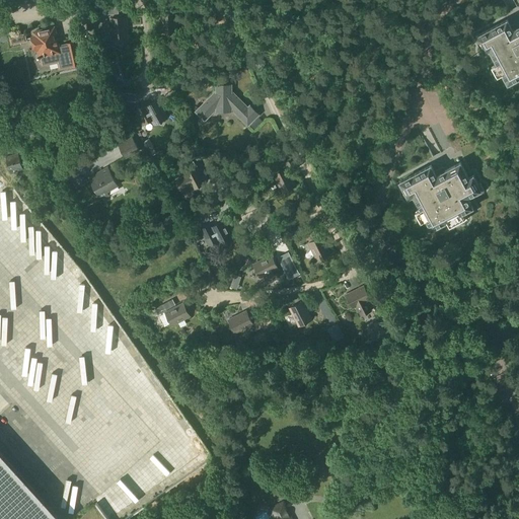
[(176,32),(175,12),(161,14),(162,22),(156,22),(158,33),(166,33),(170,36),(173,32),(176,32)]
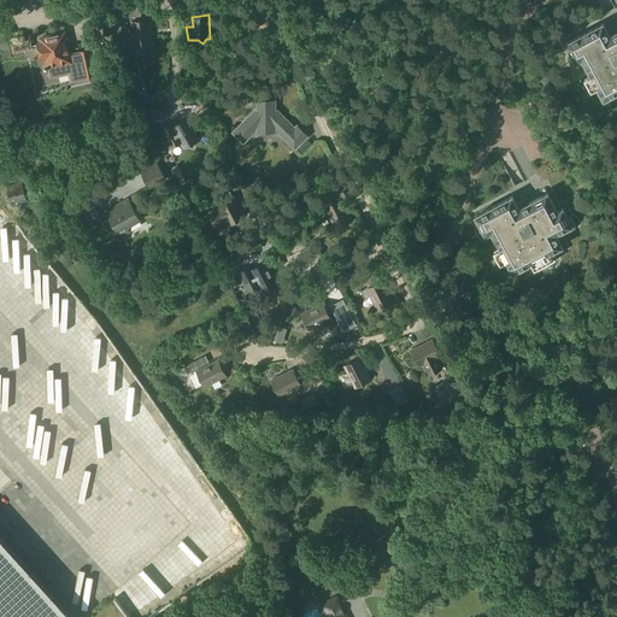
[(151,43),(148,21),(131,23),(131,28),(122,29),(123,41),(133,41),(134,46),(137,45),(142,48),(147,43),(151,43)]
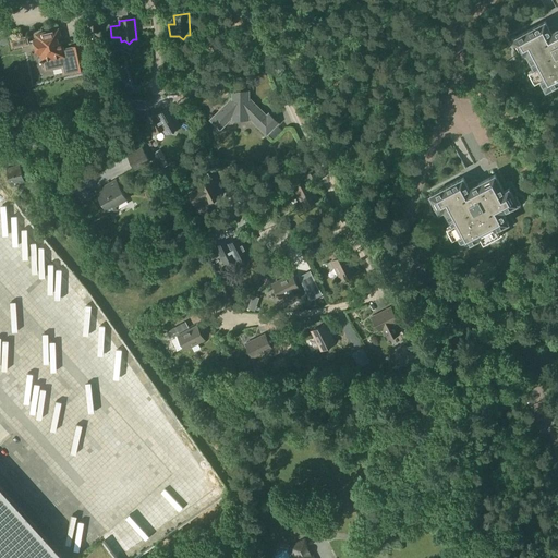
[(511,39),(518,51),(523,48),(534,70),(528,73),(533,84),(540,80),(546,92),(557,84),(557,28),(550,33),(545,22),(511,39)]
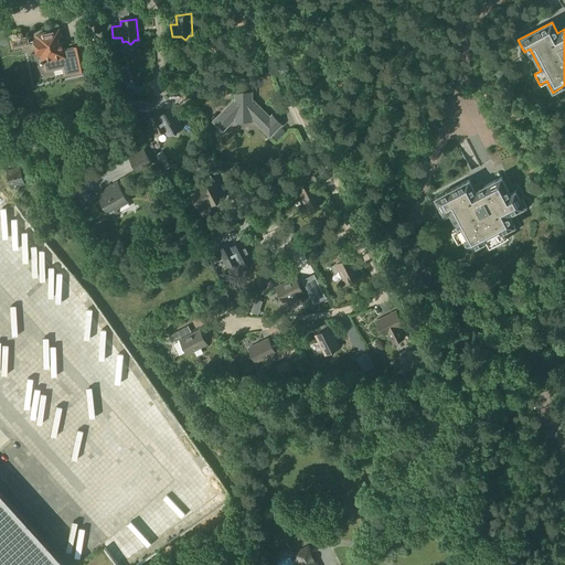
[(34,41),(38,54),(41,53),(45,72),(63,68),(64,76),(87,71),(82,46),(63,50),(59,31),(38,35),(39,40),(34,41)]
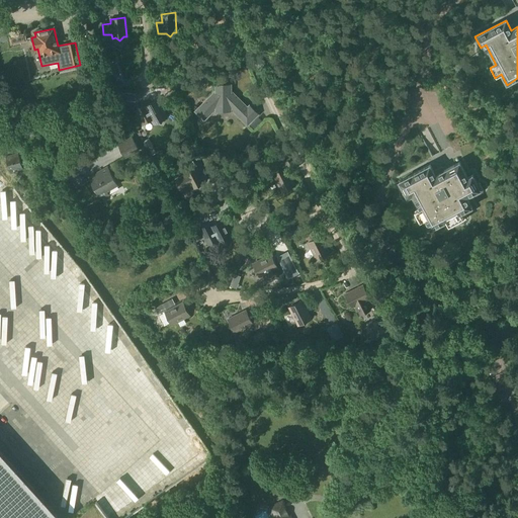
[(84,64),(91,63),(89,56),(82,57),(84,64)]
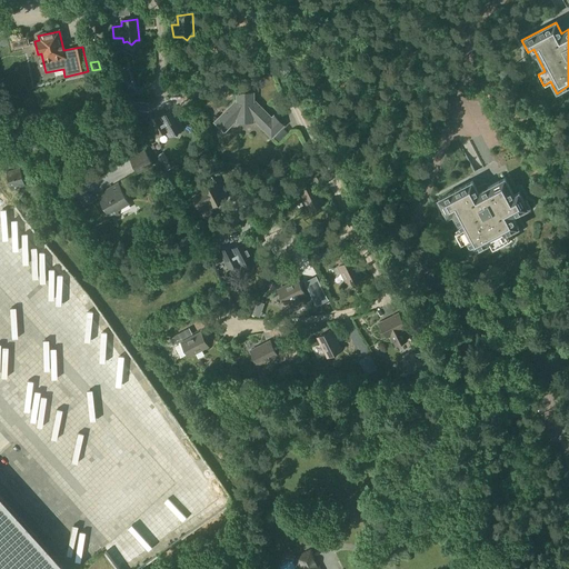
[(133,86),(126,89),(128,97),(136,93),(133,86)]
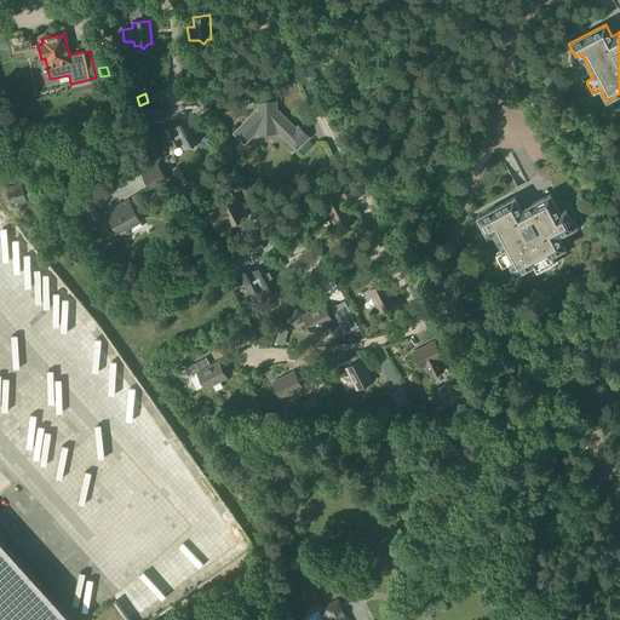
[(234,133),(245,144),(259,130),(263,133),(273,133),(276,130),(297,149),(309,137),(299,126),(297,130),(276,109),(276,104),(259,104),(259,109),(234,133)]
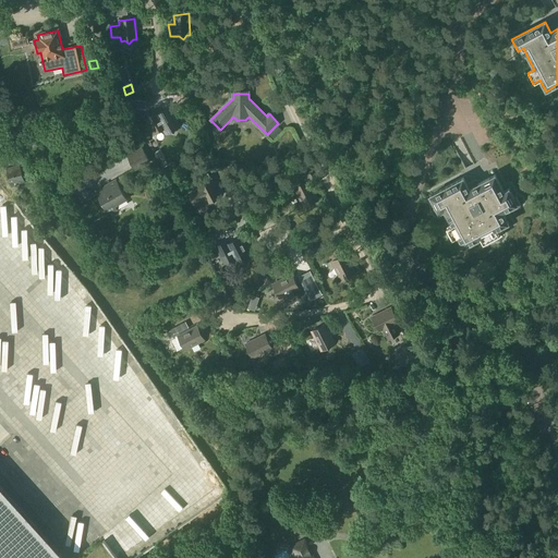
[(179,126),(169,108),(157,116),(155,112),(146,118),(155,134),(162,129),(166,134),(169,132),(174,133),(176,129),(179,126)]
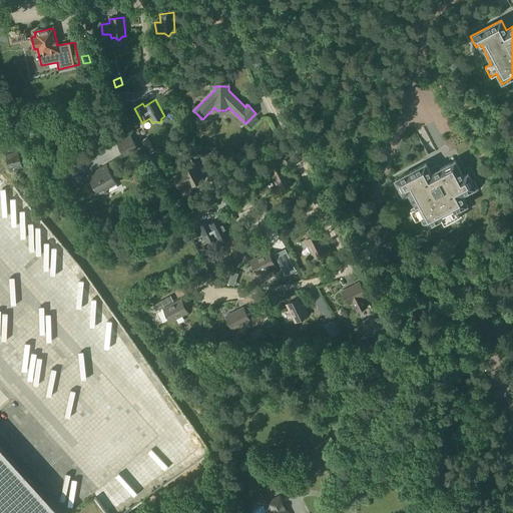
[(117,144),(122,154),(137,145),(132,136),(117,144)]
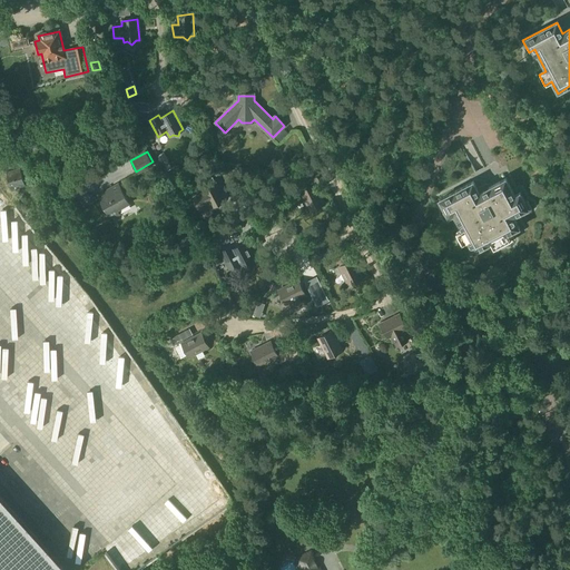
[(164,154),(157,157),(164,169),(170,166),(164,154)]
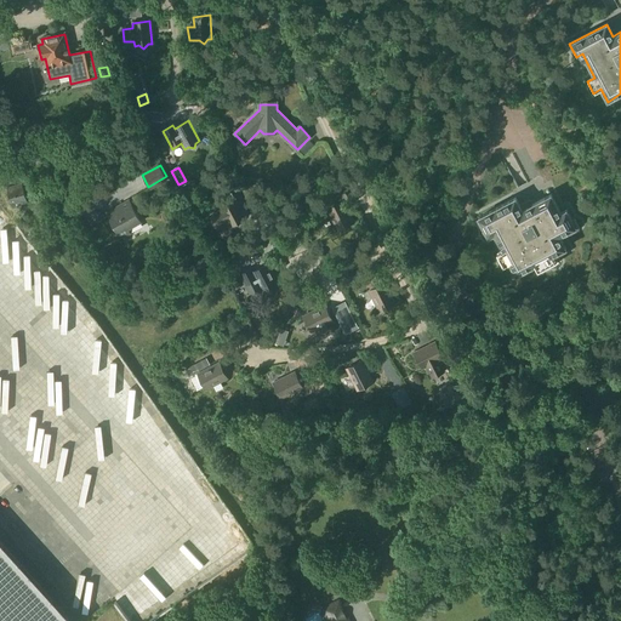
[(328,209),(339,229),(354,222),(352,217),(360,212),(355,201),(346,206),(343,203),(348,200),(345,193),(331,199),(334,204),(331,208),(328,209)]
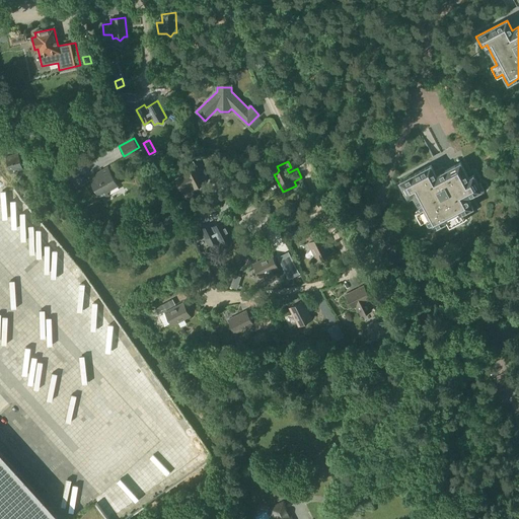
[(399,182),(405,194),(410,191),(421,210),(415,213),(420,223),(426,220),(431,230),(447,222),(449,227),(460,221),(457,216),(472,208),(467,198),(476,193),(473,188),(478,186),(473,175),(468,178),(460,163),(436,175),(431,165),(399,182)]
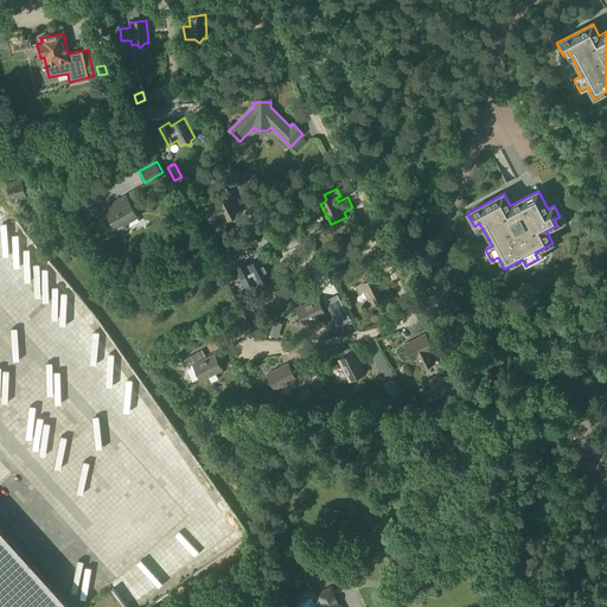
[(241,213),(229,193),(215,202),(217,205),(206,211),(212,223),(223,217),(225,222),(229,219),(234,221),(236,216),(241,213)]
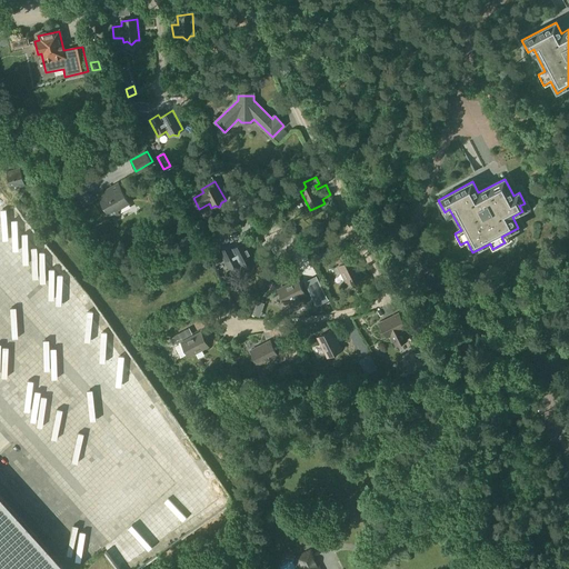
[(98,196),(101,200),(111,219),(119,215),(117,209),(129,202),(118,183),(98,196)]
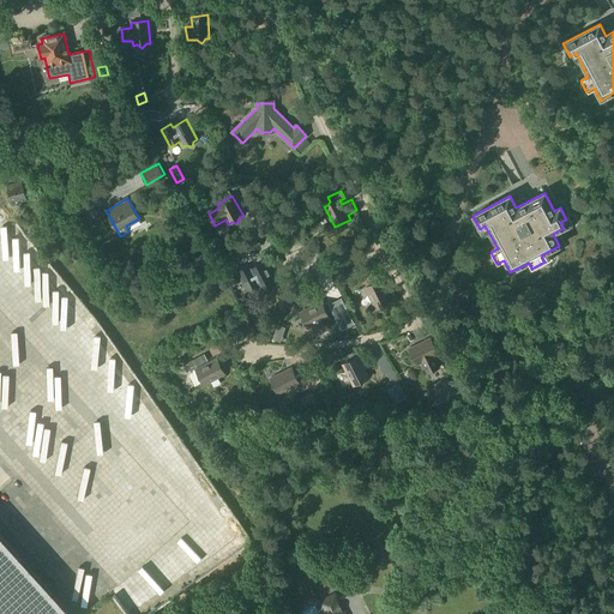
[(227,263),(240,259),(238,251),(226,253),(227,263)]
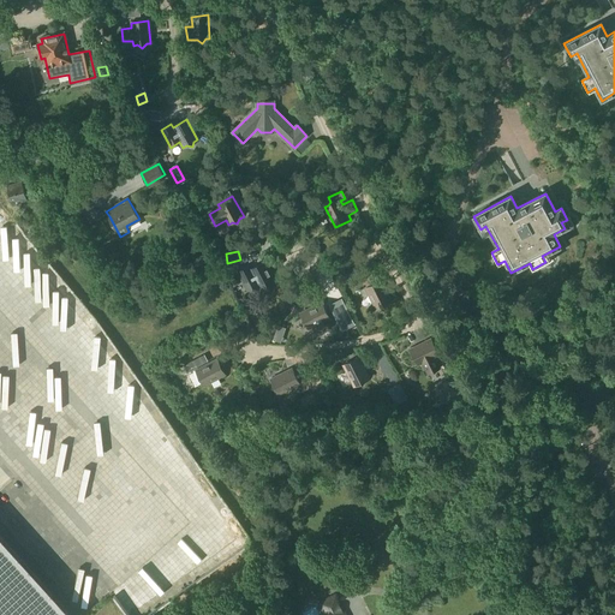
[(275,282),(264,262),(251,270),(249,267),(238,273),(248,291),(258,286),(261,291),(264,288),(269,290),(272,285),(275,282)]
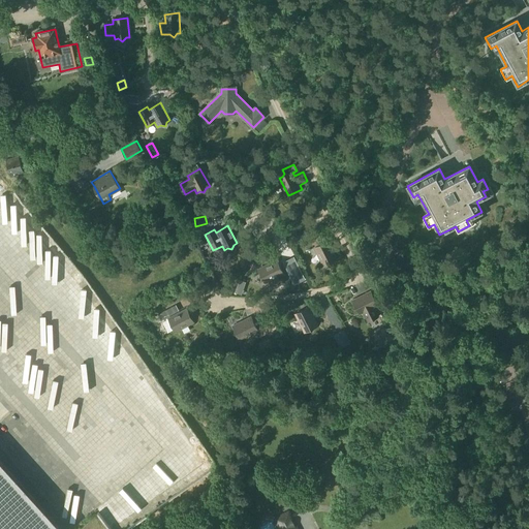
[(310,245),(312,249),(315,248),(324,266),(328,263),(332,265),(334,260),(337,258),(328,241),(318,246),(316,242),(310,245)]
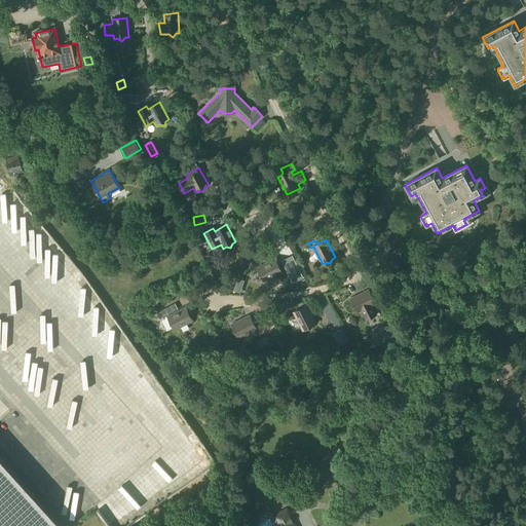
[(258,268),(260,271),(259,275),(263,277),(264,280),(268,278),(272,286),(282,280),(278,273),(282,271),(275,259),(258,268)]
